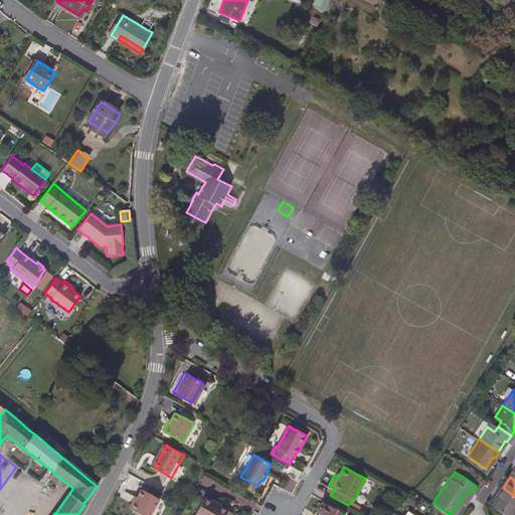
[(514,509),(514,496),(503,488),(502,487),(501,487),(497,493),(499,494),(491,504),(503,513),(506,514),(511,514),(513,513),(514,509)]
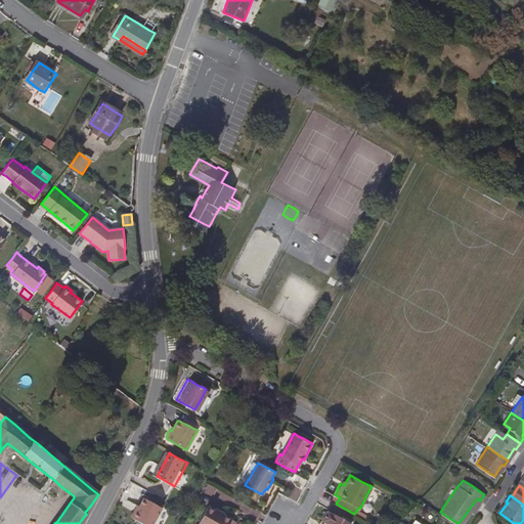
[(157,523),(160,519),(166,510),(147,499),(145,503),(144,505),(143,506),(142,508),(137,510),(135,514),(136,519),(144,523),(157,523)]
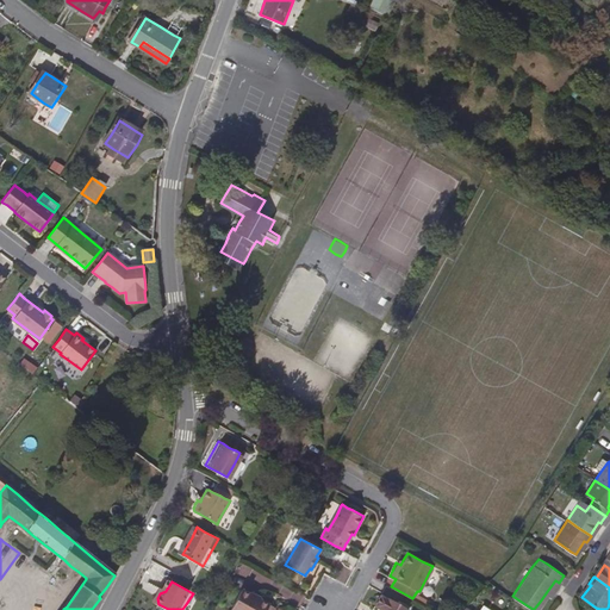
[(268,609),(272,605),(262,599),(253,595),(244,590),(243,590),(236,603),(231,609),(232,609),(268,609)]
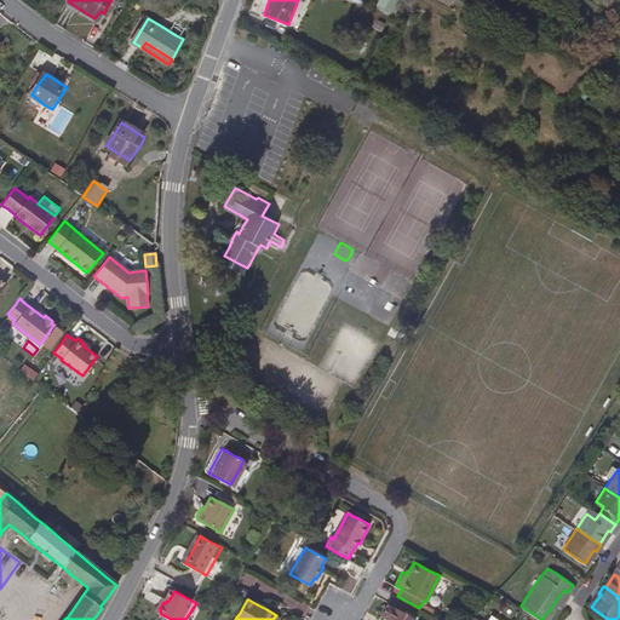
[(412,619),(415,615),(406,609),(395,603),(394,606),(386,602),(380,613),(388,618),(385,619),(412,619)]
